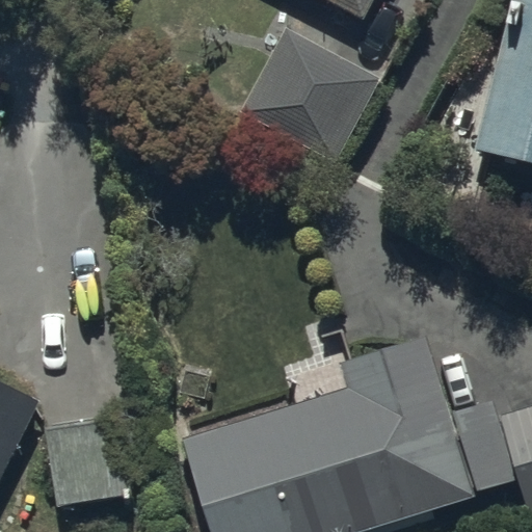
[(372,0),(326,0),(363,19),(372,0)]
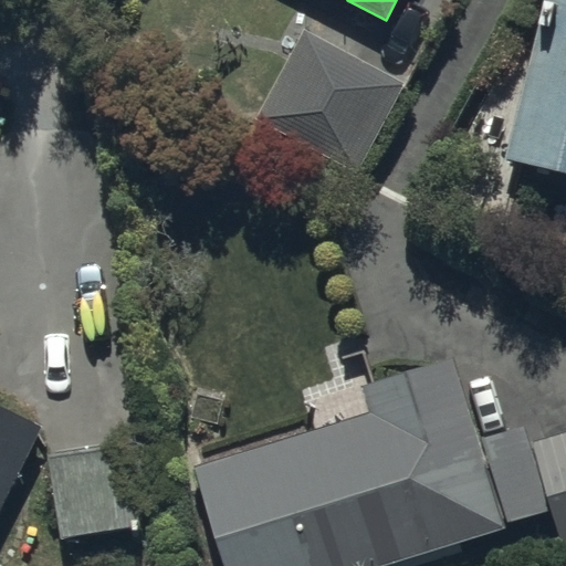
[(565,0),(543,0),(504,156),(565,171),(565,0)]
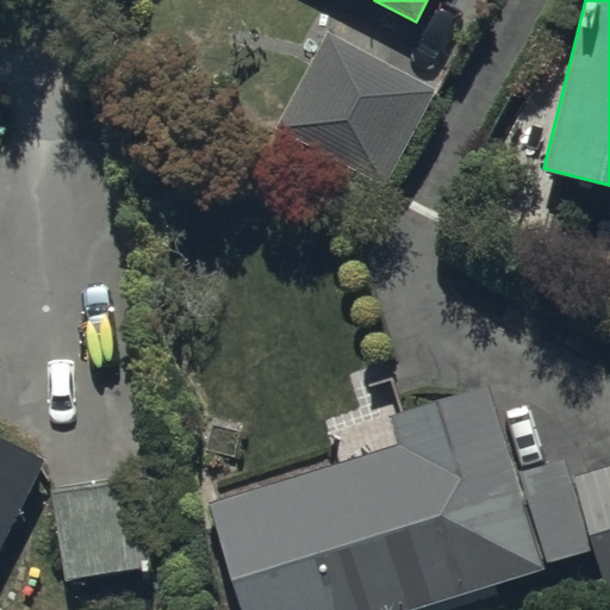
[(431,87),(330,32),(279,128),(379,182),(431,87)]
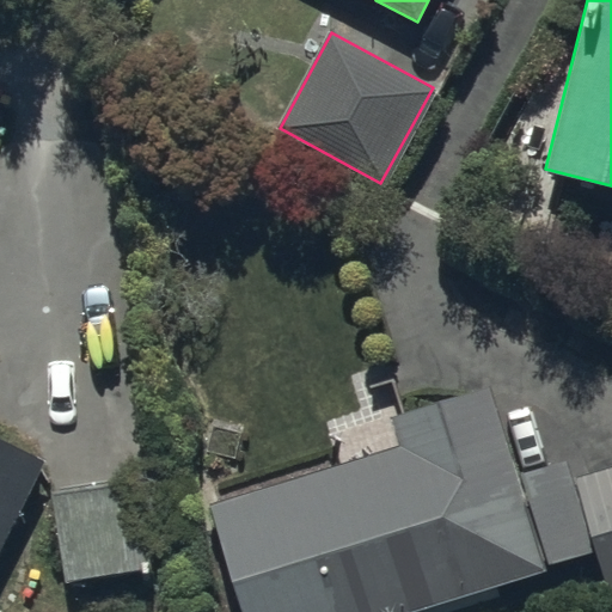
[(243,611),(409,611),(598,552),(611,593),(611,467),(576,479),(569,457),(519,472),(491,385),(395,415),(404,445),(210,506),(243,611)]
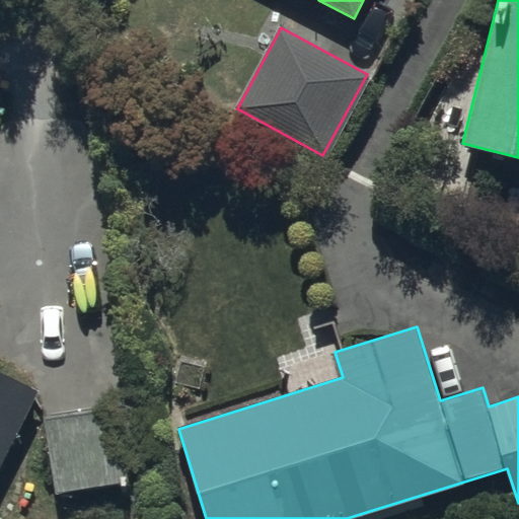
[(0,467),(39,390),(0,372),(0,467)]
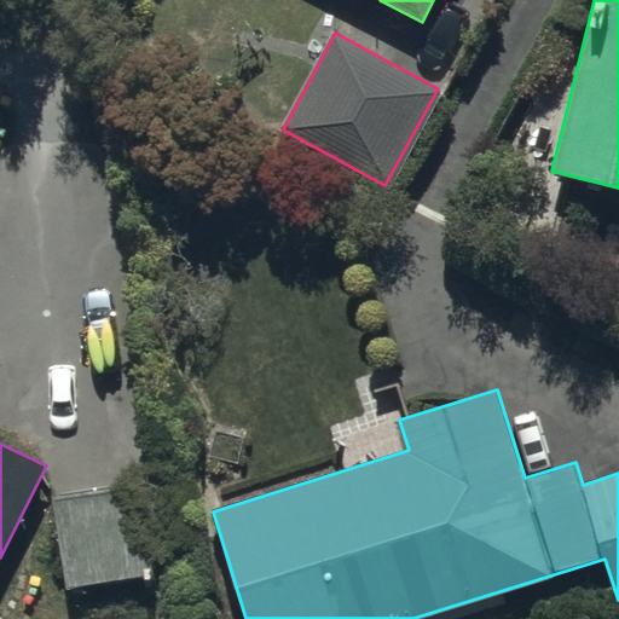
[(151,485),(56,495),(65,585),(161,574),(151,485)]
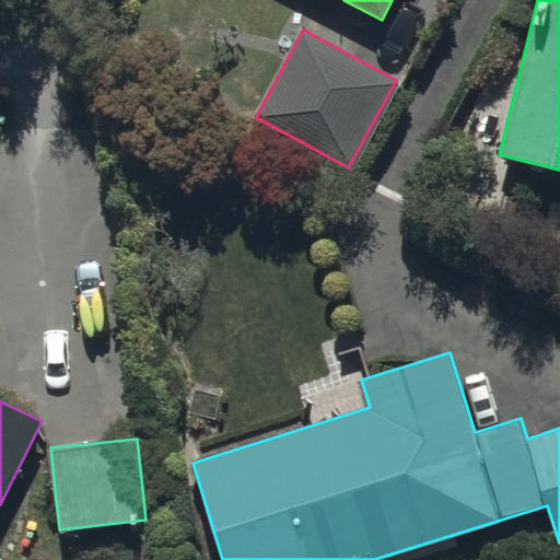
All buildings are outlined.
